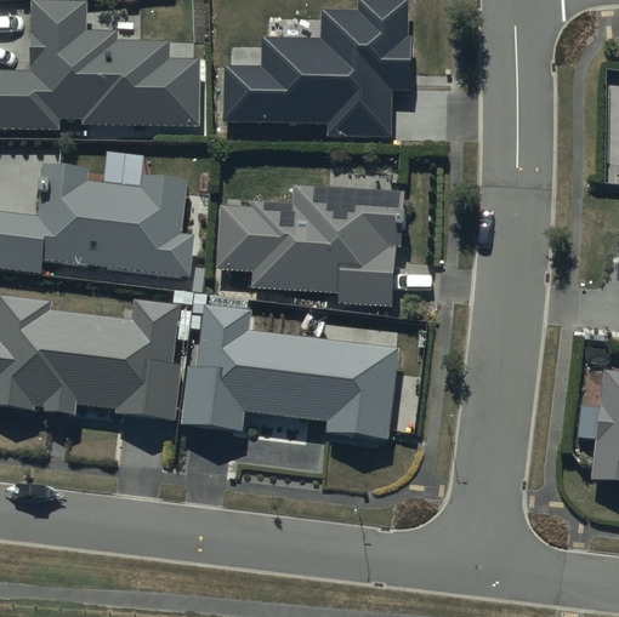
[(29,69),(0,68),(0,129),(60,129),(60,119),(81,119),(80,124),(198,124),(198,58),(169,58),(169,40),(117,40),(117,32),(86,32),(86,0),(29,0),(29,69)]
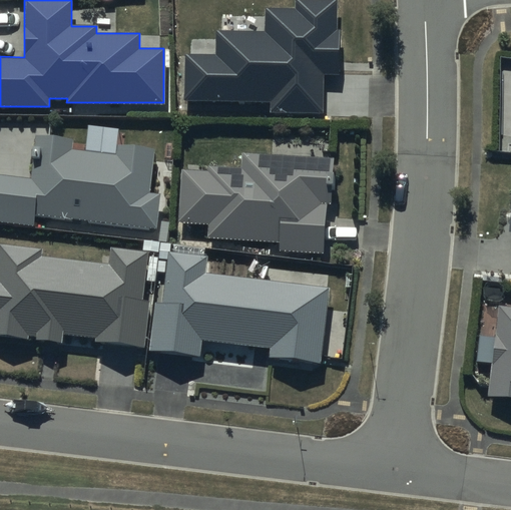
[(216,53),(185,53),(185,100),(270,100),(270,111),(325,111),(325,73),(339,73),(339,29),(337,29),(336,0),(296,0),(296,9),(265,9),(265,32),(216,32),(216,53)]
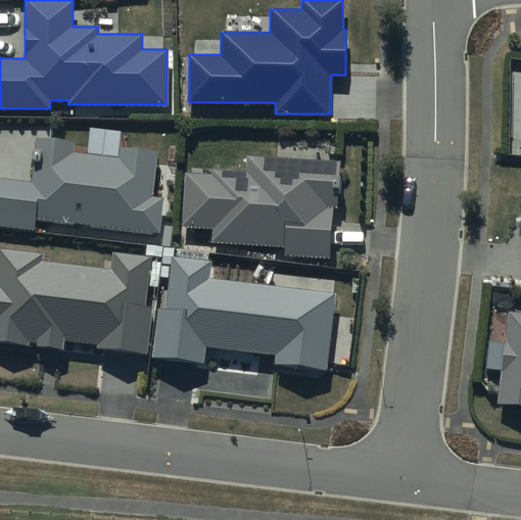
[(32,182),(0,178),(0,226),(35,231),(36,219),(159,232),(163,197),(151,196),(155,151),(119,147),(117,156),(73,151),(75,141),(37,138),(32,182)]
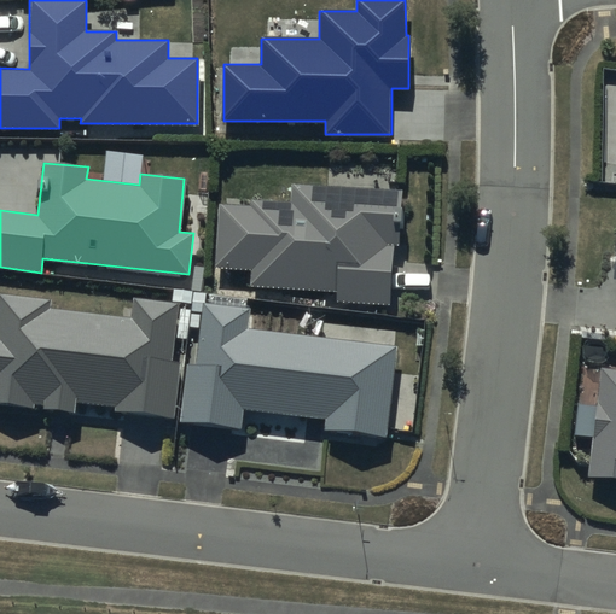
[(251,205),(219,204),(215,268),(253,270),(251,285),(337,290),(337,302),(389,304),(393,244),(400,244),(404,189),(292,183),(291,200),(251,198),(251,205)]
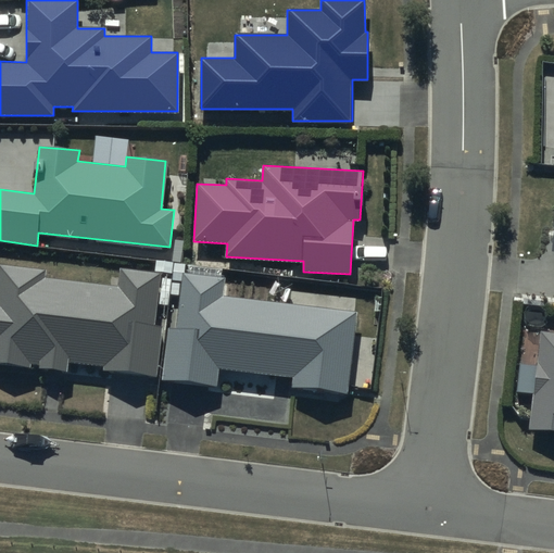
[(46,267),(0,263),(0,364),(32,367),(32,362),(39,363),(39,367),(68,369),(68,363),(104,366),(104,371),(156,376),(161,325),(154,324),(156,303),(167,304),(170,277),(160,276),(160,273),(120,268),(117,284),(46,276),(46,267)]
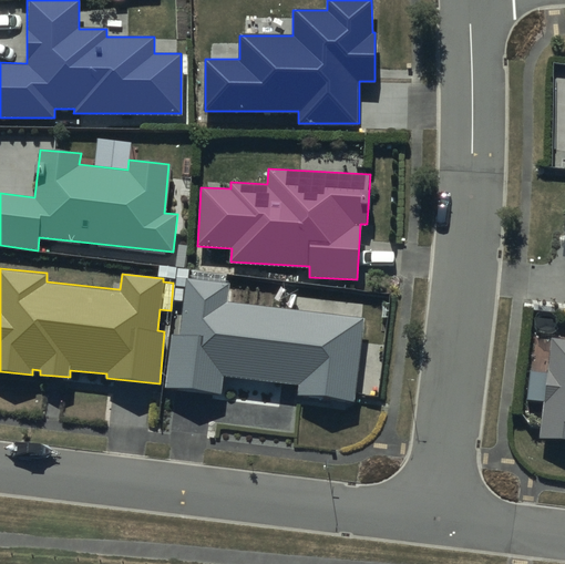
[(186,272),(181,332),(172,332),(167,386),(219,390),(221,376),(298,383),(297,395),(353,400),(361,317),(226,305),(228,284),(226,284),(227,275),(186,272)]
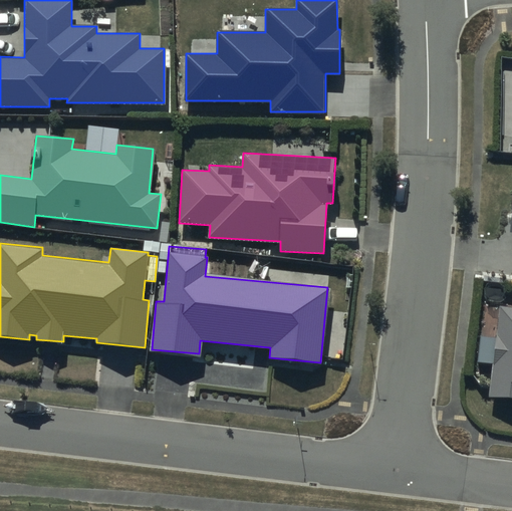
[(511,309),(497,308),(487,396),(511,399),(511,309)]
